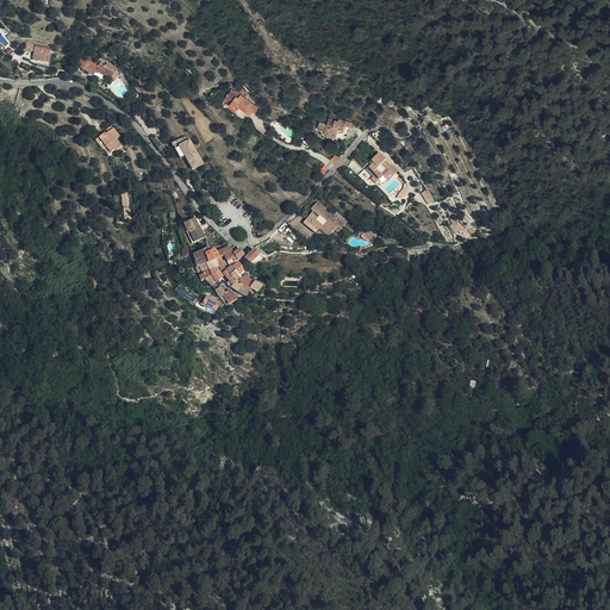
[(24,50),(33,51),(35,43),(25,42),(24,50)]
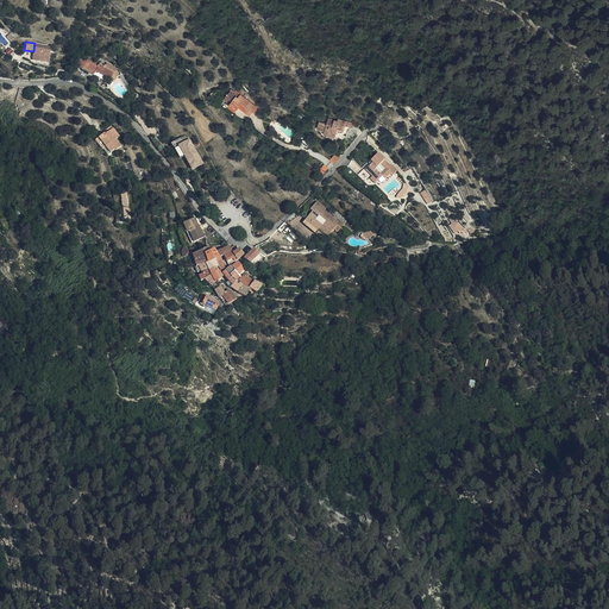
[(49,62),(51,48),(36,45),(33,60),(49,62)]
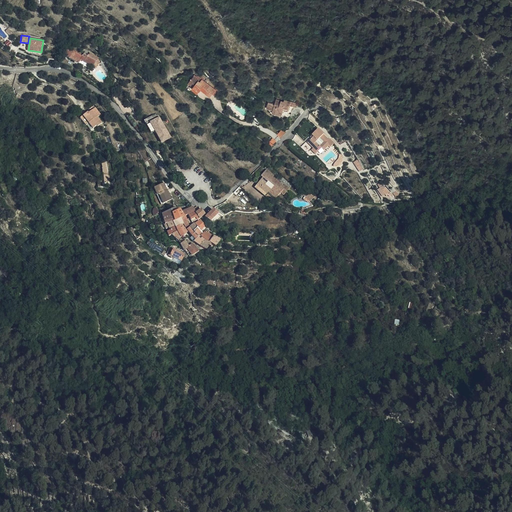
[(70,57),(80,62),(82,58),(94,64),(98,57),(99,55),(94,52),(94,53),(90,51),(90,53),(89,52),(88,53),(85,52),(82,51),(79,51),(77,50),(77,49),(73,47),(72,49),(68,47),(67,49),(65,52),(65,53),(70,56),(70,57)]
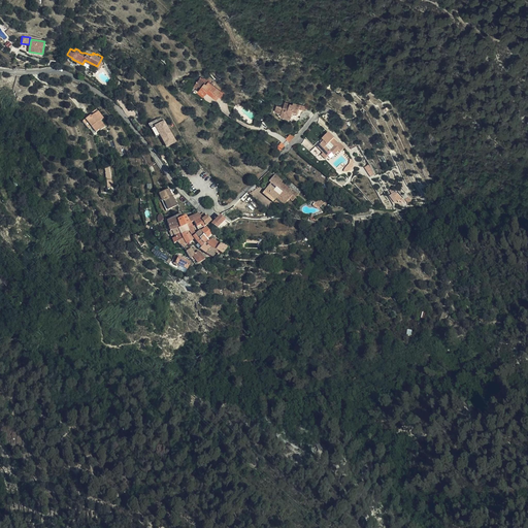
[(223,98),(227,94),(209,79),(207,83),(201,77),(195,85),(200,88),(205,93),(208,90),(218,97),(220,95),(223,98)]
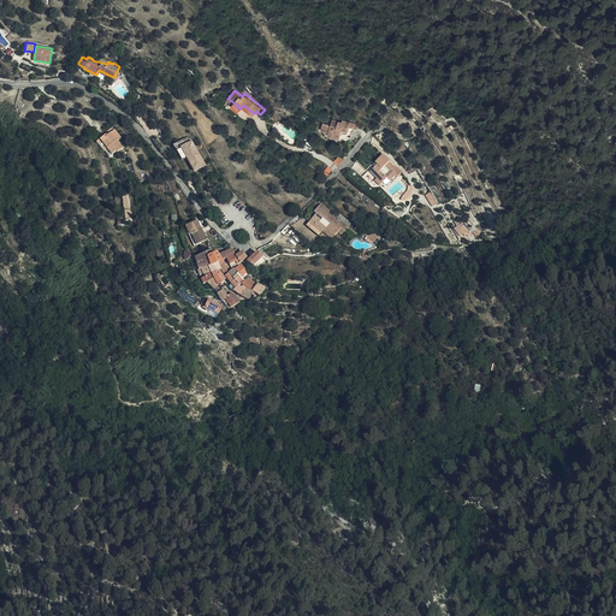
[(341,137),(342,131),(343,128),(349,129),(349,125),(356,126),(357,122),(343,118),(343,120),(333,118),(332,125),(329,124),(329,123),(324,122),(321,130),(330,131),(329,135),(341,137)]
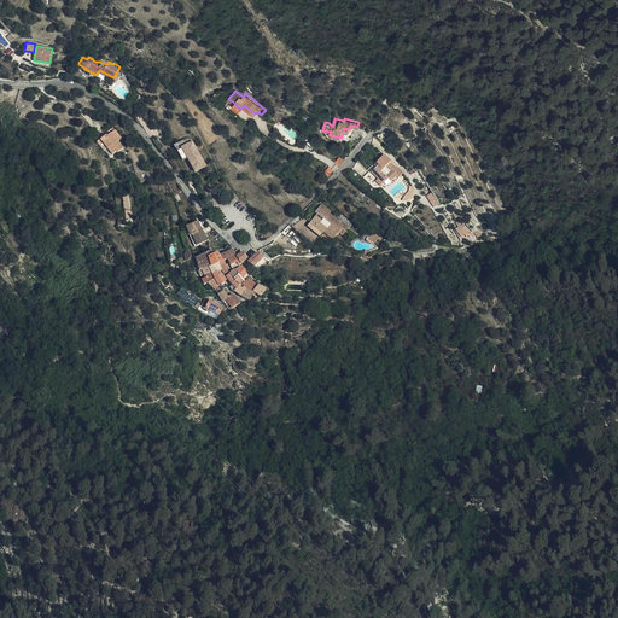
[(117,123),(114,127),(120,134),(123,130),(117,123)]
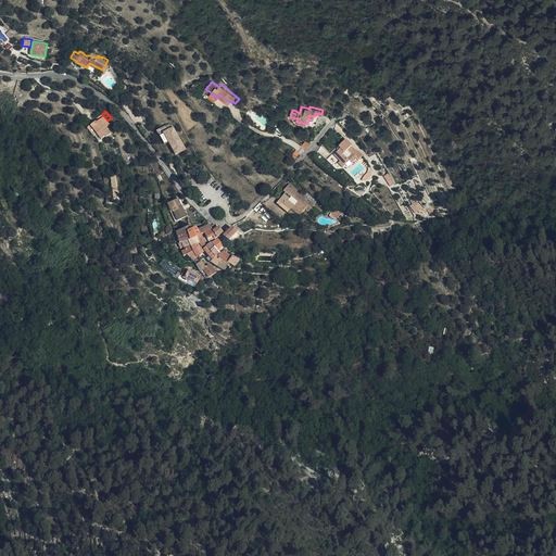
[(101,113),(92,119),(93,123),(96,128),(110,123),(108,121),(102,114),(101,113)]
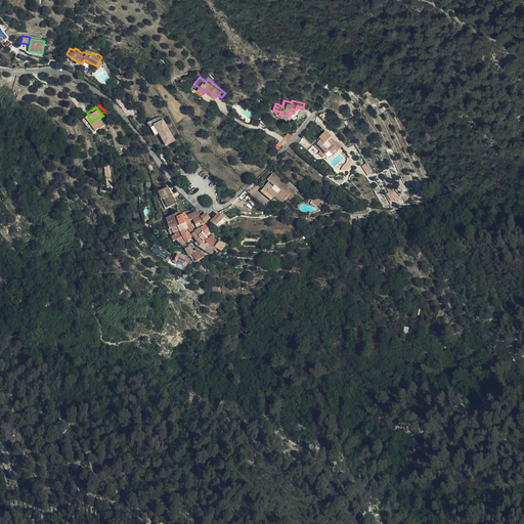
[(90,121),(90,123),(93,121),(97,126),(101,123),(102,124),(106,120),(103,116),(90,121)]
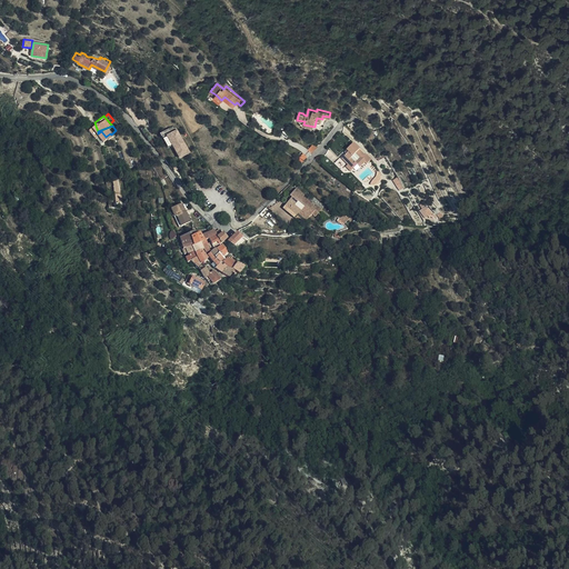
[(177,131),(175,127),(160,135),(168,148),(172,146),(179,159),(190,153),(178,130),(177,131)]
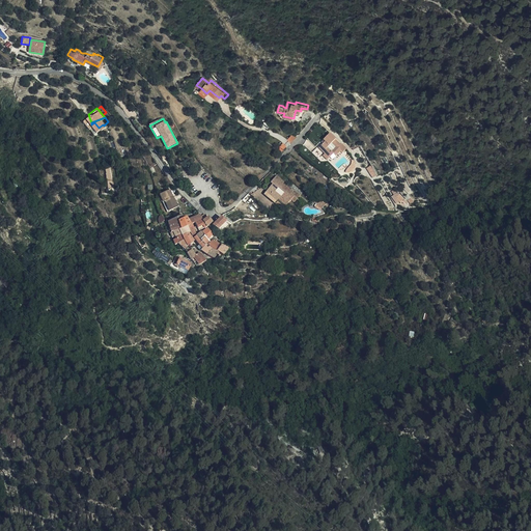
[(319,147),(325,154),(327,152),(331,157),(334,152),(337,156),(341,151),(342,154),(348,148),(343,143),(341,145),(331,134),(324,140),(326,142),(319,147)]
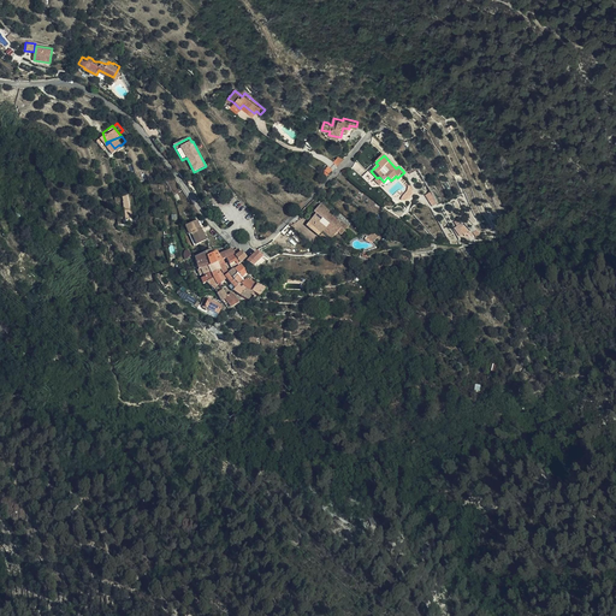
[(556,184),(561,188),(563,190),(569,183),(562,177),(556,184)]
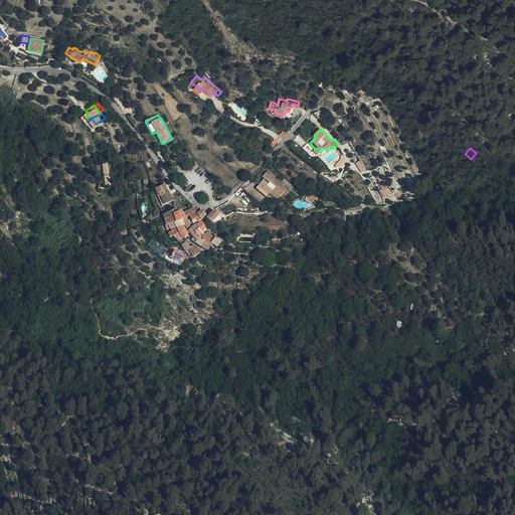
[(364,161),(360,153),(355,156),(360,163),(364,161)]
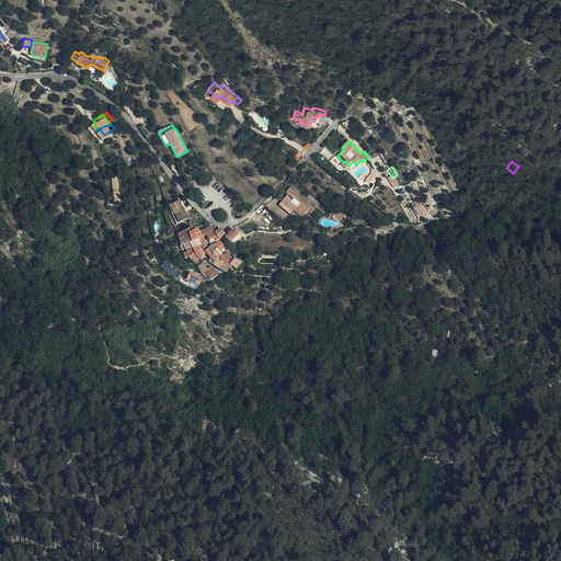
[(376,178),(376,173),(371,174),(367,179),(366,182),(370,182),(376,178)]
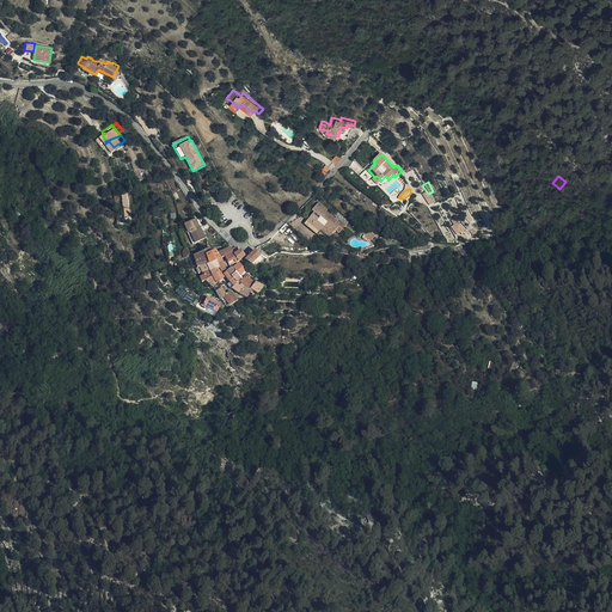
[(126,218),(133,216),(128,194),(123,195),(124,200),(123,200),(123,203),(122,203),(126,218)]
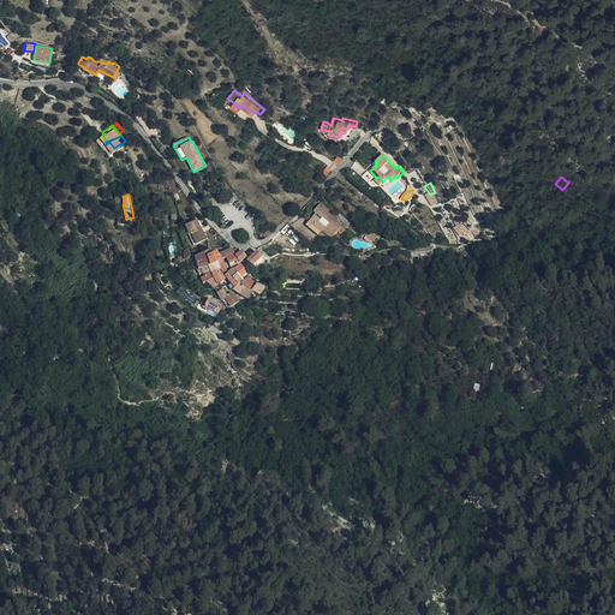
[(327,212),(329,210),(320,203),(314,210),(315,212),(310,218),(321,226),(330,232),(334,234),(338,230),(341,233),(347,226),(342,221),(341,222),(327,212)]
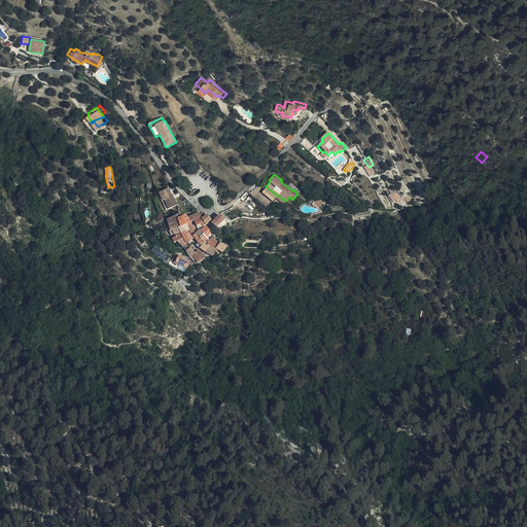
[(394,185),(390,187),(394,194),(395,194),(398,198),(402,196),(399,194),(394,185)]
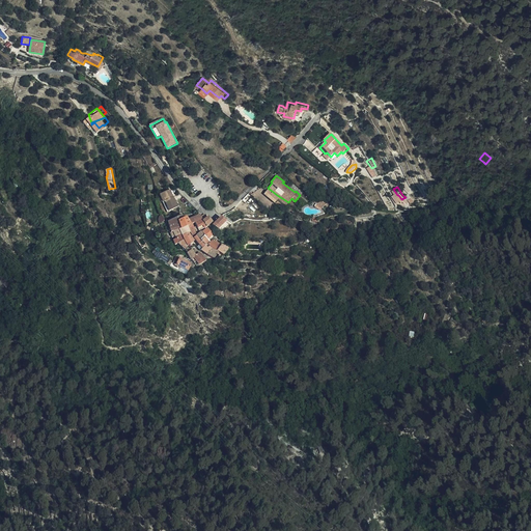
[(268,188),(266,191),(276,200),(278,198),(285,204),(288,202),(285,200),(277,195),(268,188)]
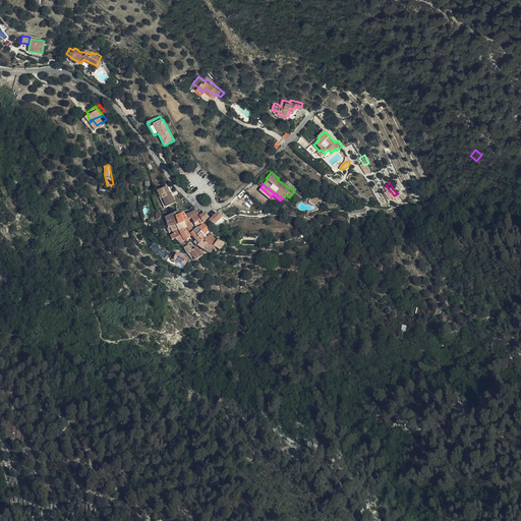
[(157,190),(160,198),(162,197),(166,208),(175,204),(174,203),(172,197),(171,197),(167,186),(157,190)]
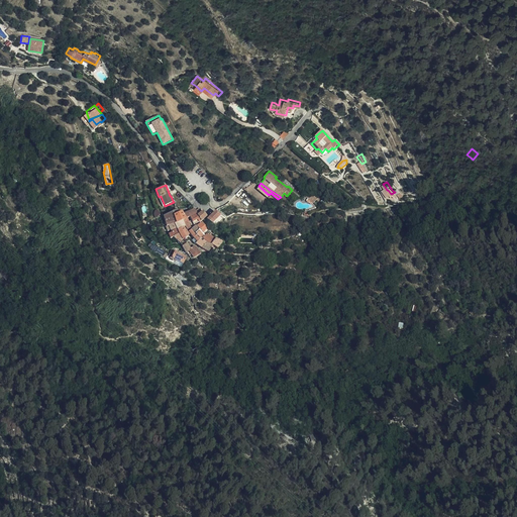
[(269,195),(259,186),(256,188),(267,197),(269,195)]
